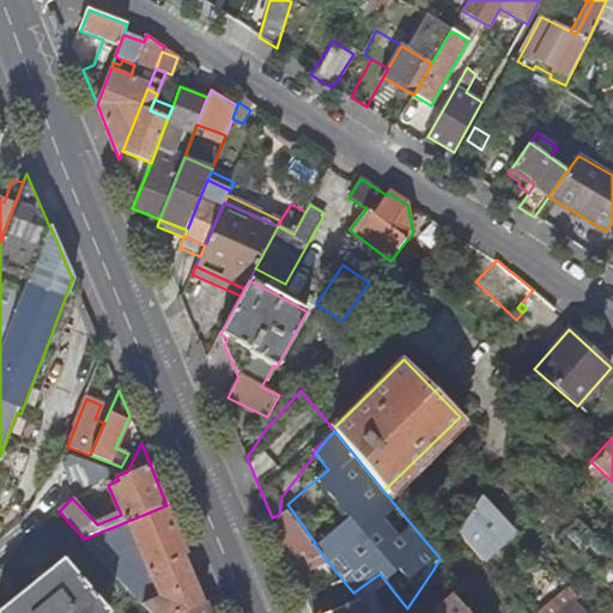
[(580,472),(568,460),(553,471),(568,484),(580,472)]
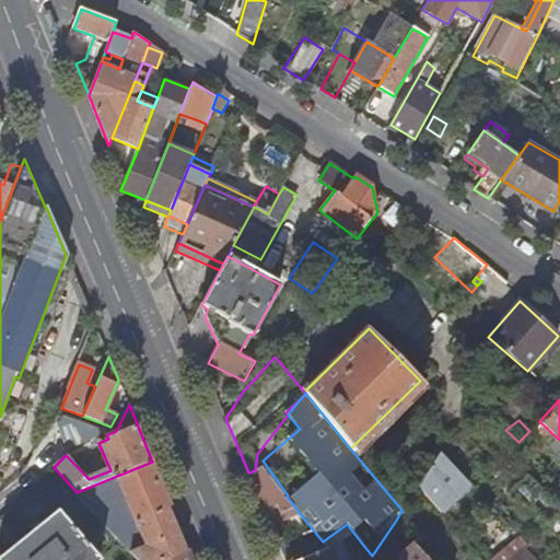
[(533,429),(559,454),(559,440),(539,421),(533,429)]
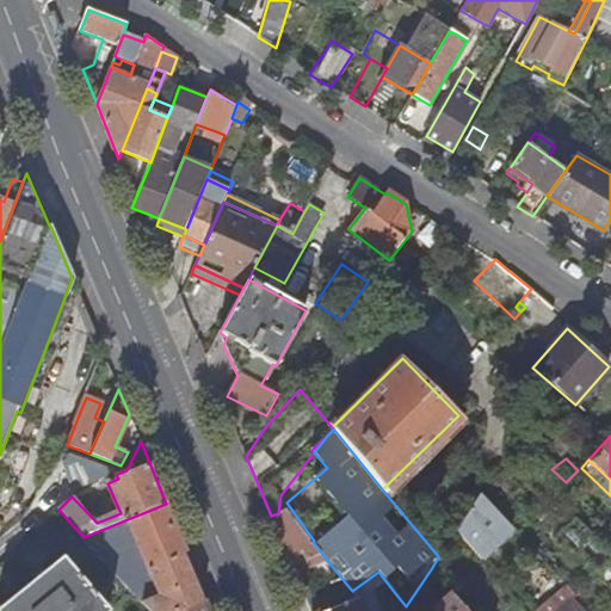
[(474,528),(491,506),(480,495),(463,520),(474,528)]
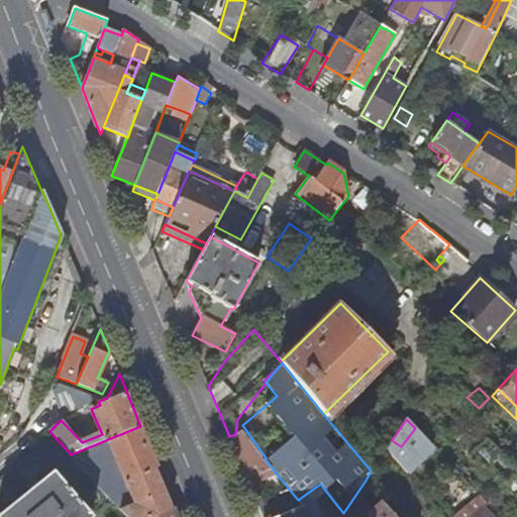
[(119,507),(128,516),(151,516),(174,508),(140,426),(71,454),(118,508),(119,507)]
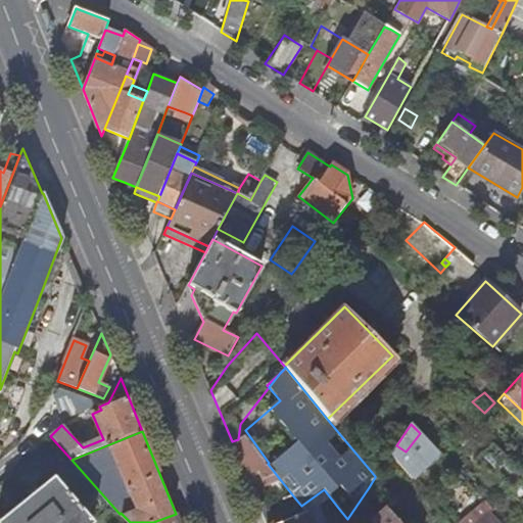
[(286,506),(295,498),(268,464),(246,436),(238,439),(232,441),(246,477),(260,472),(265,480),(271,475),(274,480),(272,487),(281,498),(286,506)]
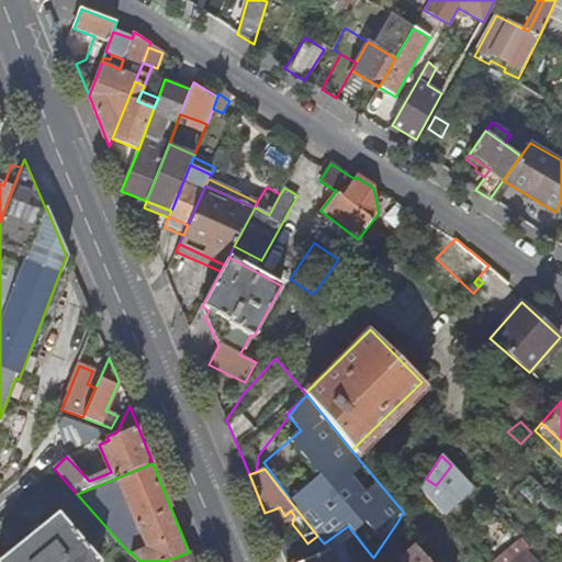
[(530,475),(525,481),(536,491),(540,486),(530,475)]
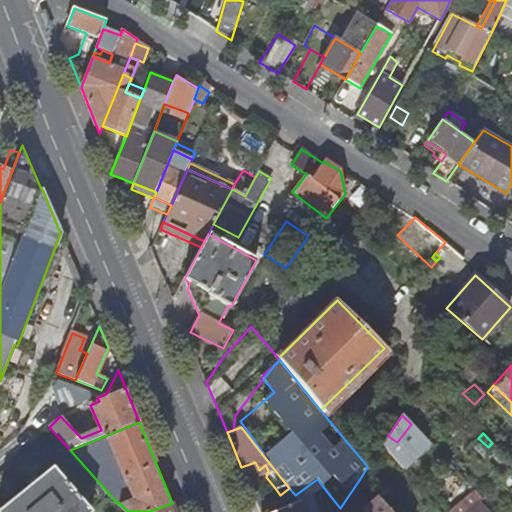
[(397,442),(388,436),(381,446),(389,454),(397,442)]
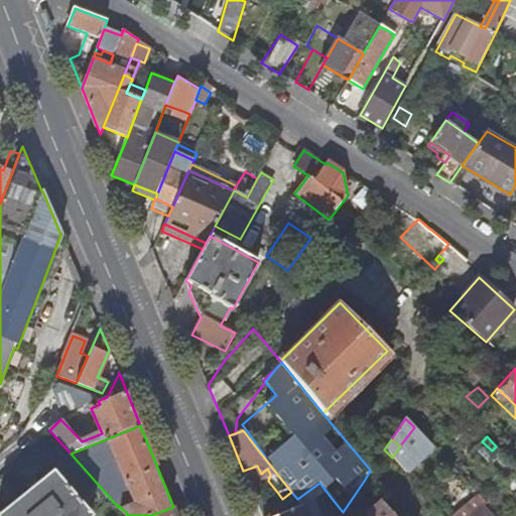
[(515,498),(515,475),(492,450),(482,441),(471,454),(515,498)]
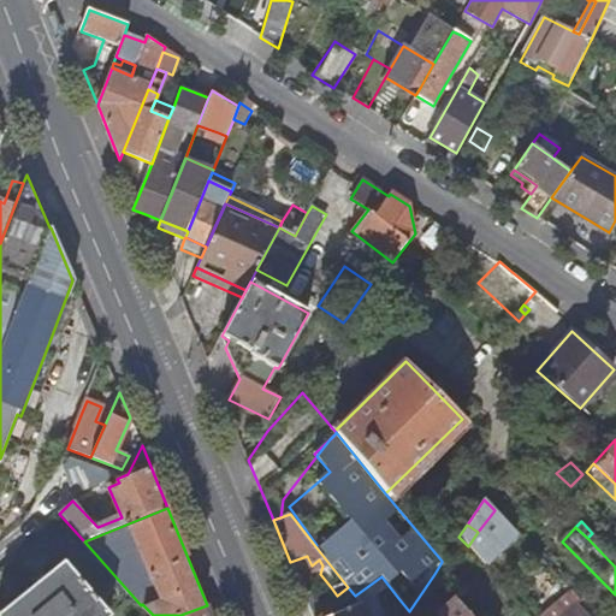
[(615,556),(592,533),(587,538),(615,567),(615,566),(615,556)]
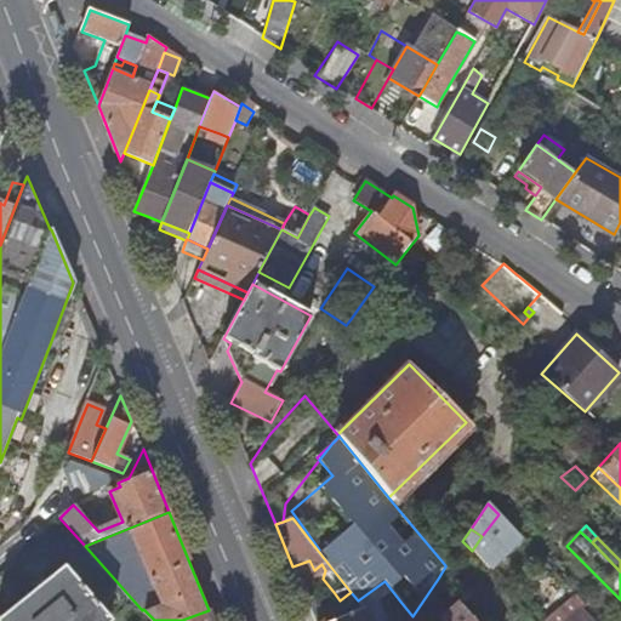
[(325,570),(322,564),(314,570),(323,579),(325,570)]
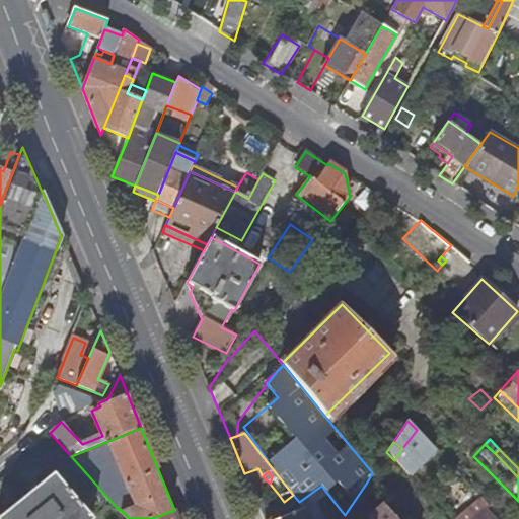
[(92,518),(53,473),(0,517),(0,518),(92,518)]
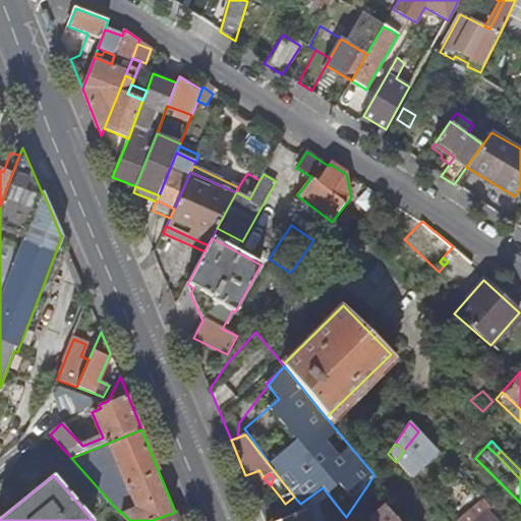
[(258,506),(257,506),(264,520),(278,520),(303,511),(300,504),(294,497),(285,504),(280,497),(258,506)]
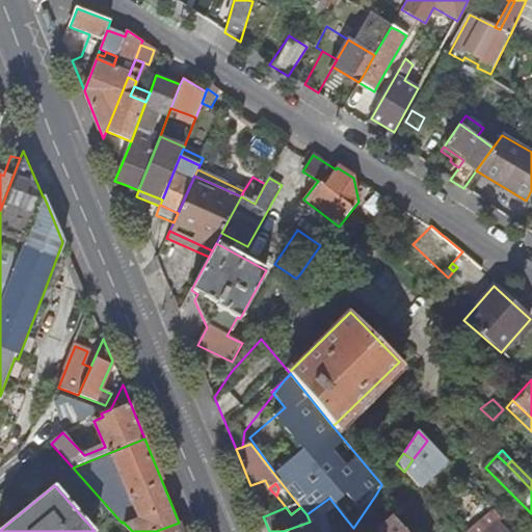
[(487,531),(500,523),(503,520),(495,511),(471,531),(487,531)]
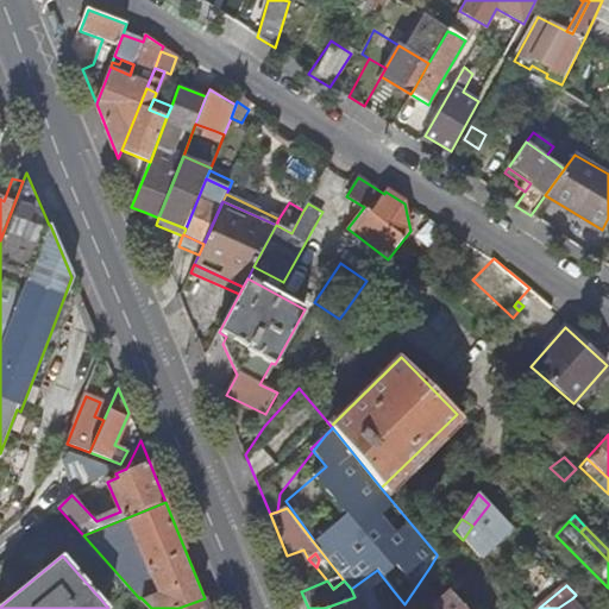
[(589,608),(608,608),(594,592),(583,603),(589,608)]
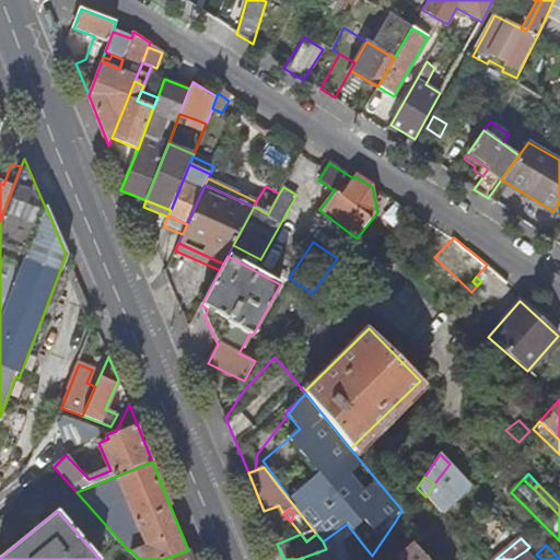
[(526,550),(535,559),(541,559),(536,555),(529,547),(526,550)]
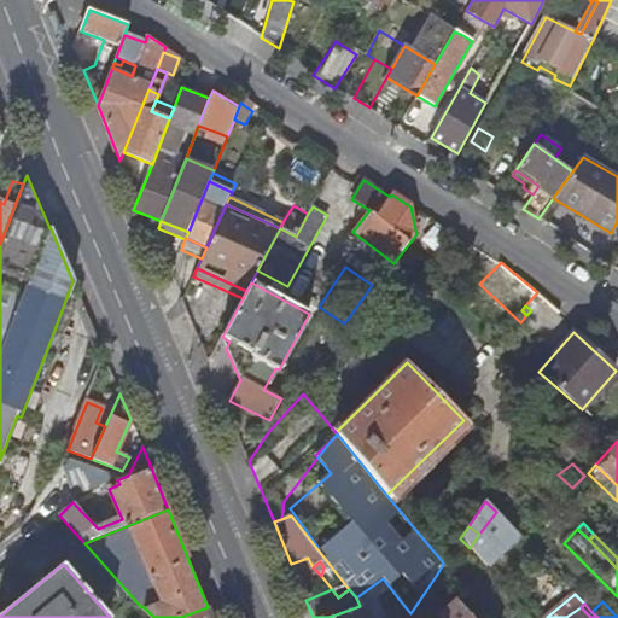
[(369,617),(365,605),(360,606),(330,617),(369,617)]
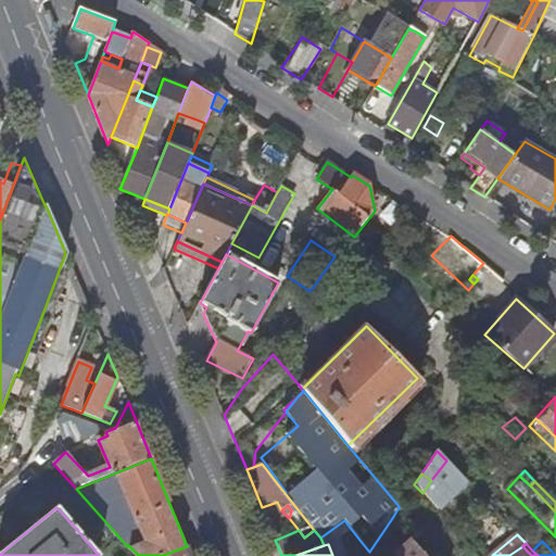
[(191,555),(187,546),(163,555),(191,555)]
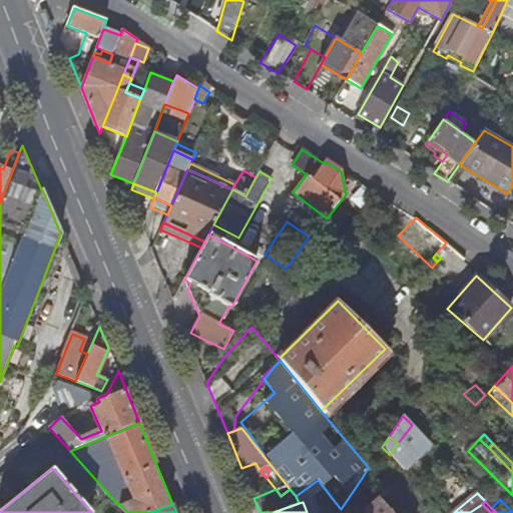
[(490,512),(482,504),(470,512),(490,512)]
